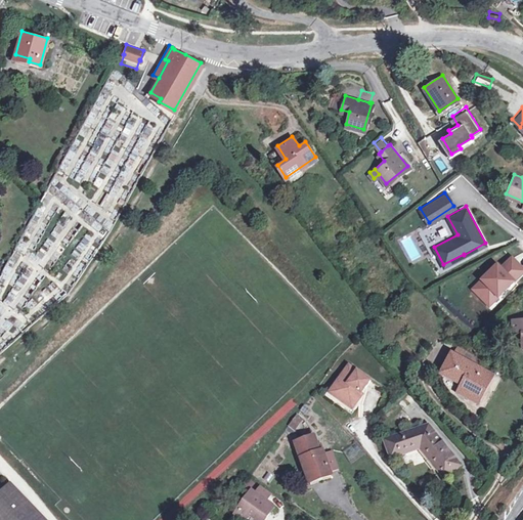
[(434,221),(419,227),(426,245),(441,239),(434,221)]
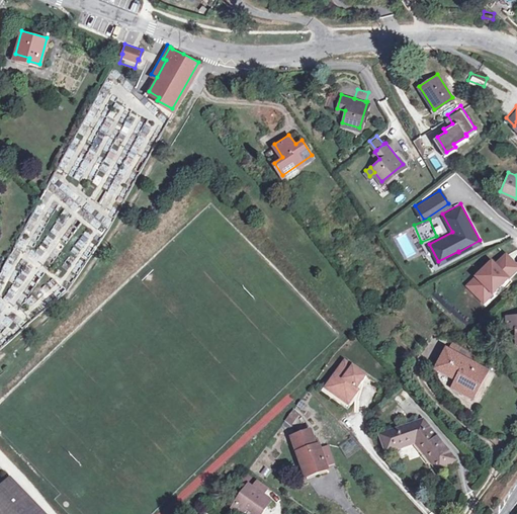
[(495,260),(497,262),(508,252),(506,250),(495,260)]
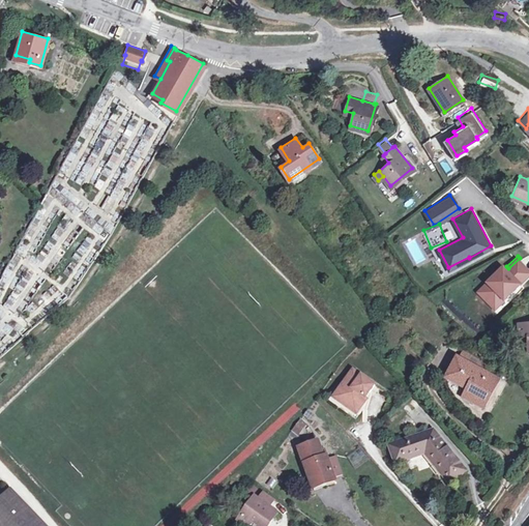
[(503,263),(483,284),(499,299),(528,270),(528,266),(520,258),(508,268),(506,266),(503,263)]
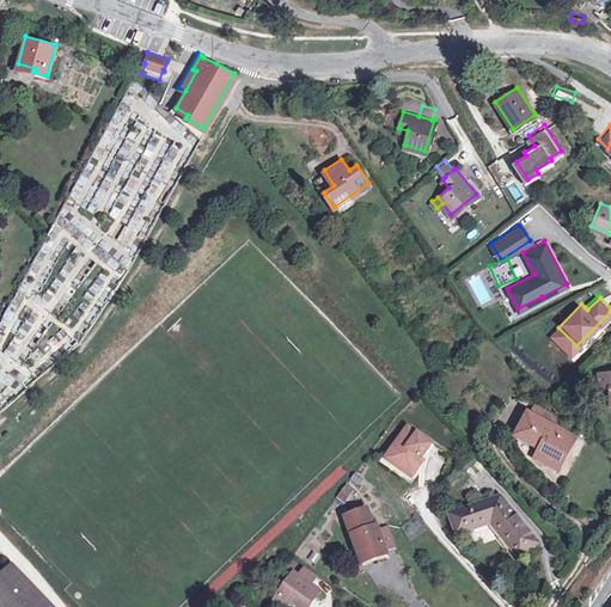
[(558,327),(553,332),(572,351),(576,345),(558,327)]
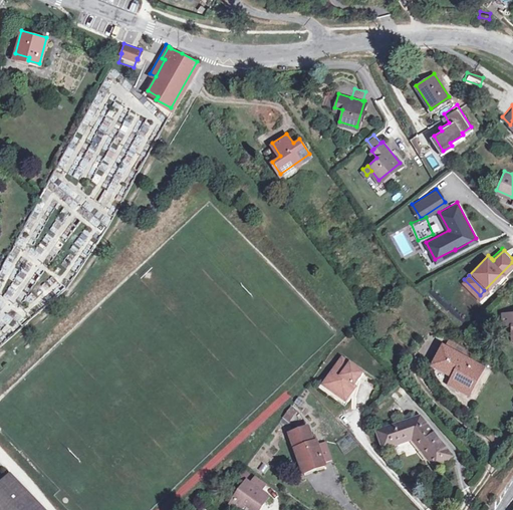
[(512,339),(512,310),(502,311),(503,322),(512,322),(512,339)]
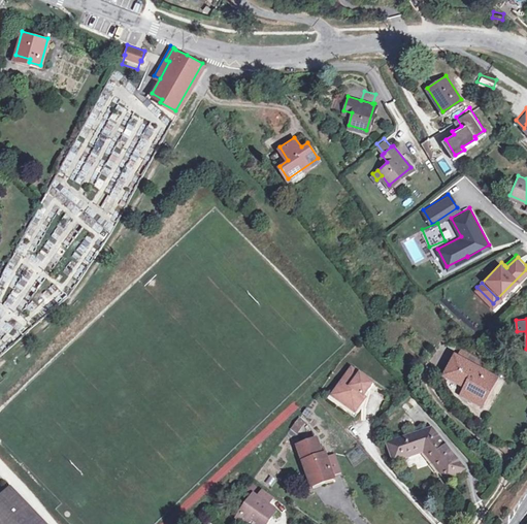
[(456,354),(480,366),(484,359),(460,347),(456,354)]
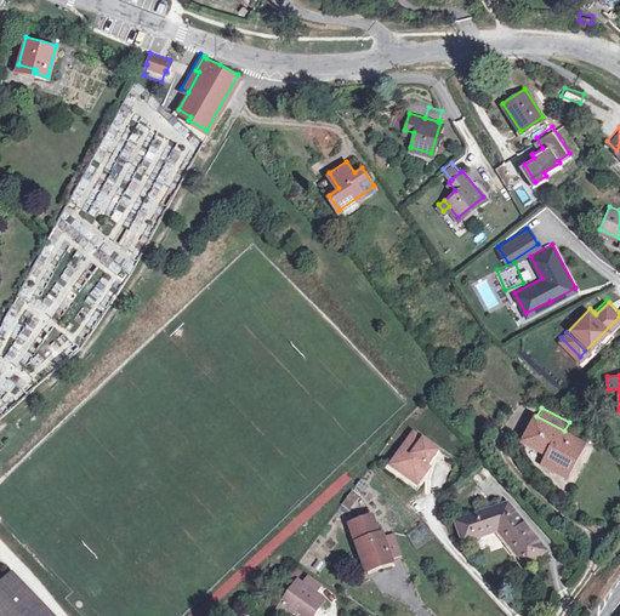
[(522,438),(547,451),(542,461),(566,473),(582,440),(564,431),(536,416),(534,415),(522,438)]
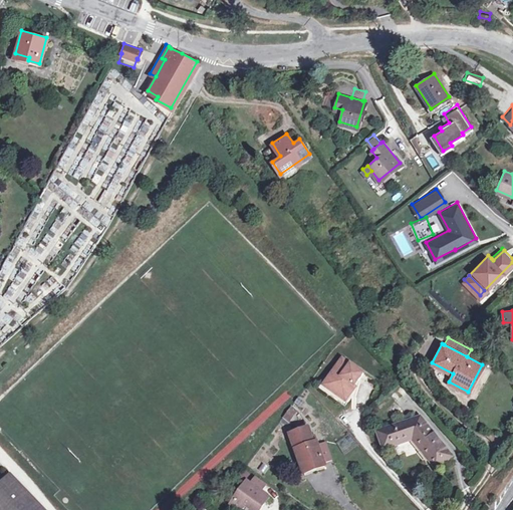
[(322,381),(330,388),(333,384),(347,394),(355,383),(352,380),(355,375),(357,377),(362,369),(341,354),(322,381)]
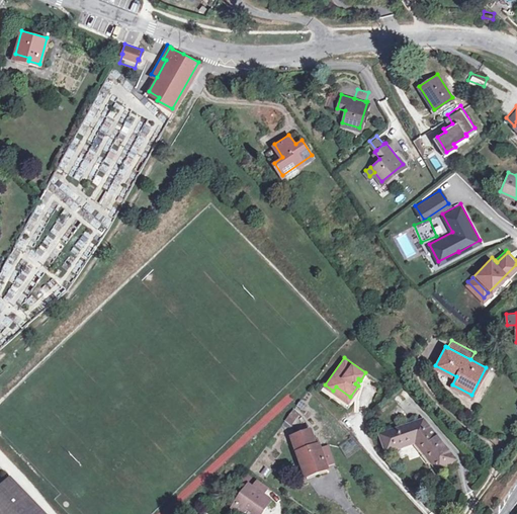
[(336,387),(333,391),(347,401),(350,397),(336,387)]
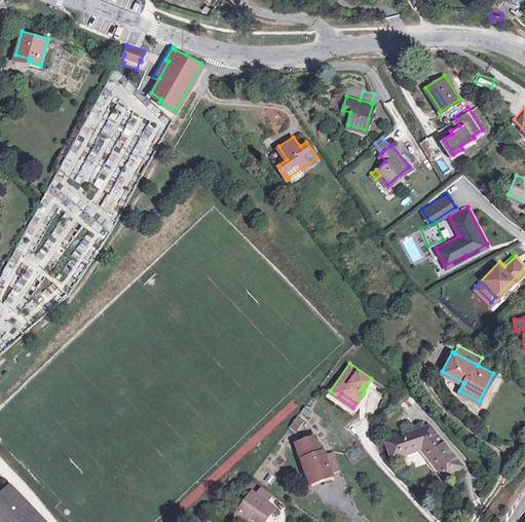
[(303,403),(300,409),(308,414),(312,408),(303,403)]
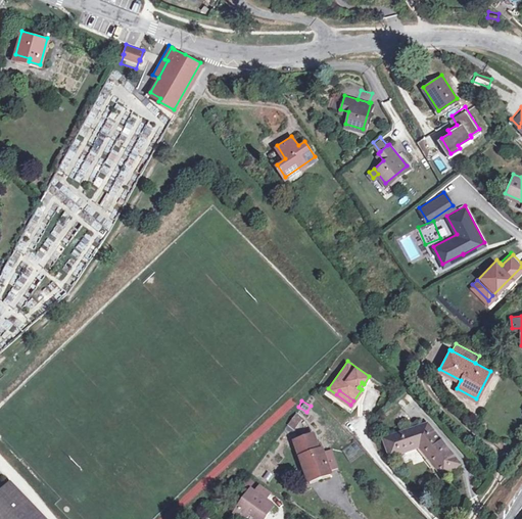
[(301,414),(295,409),(287,420),(292,425),(301,414)]
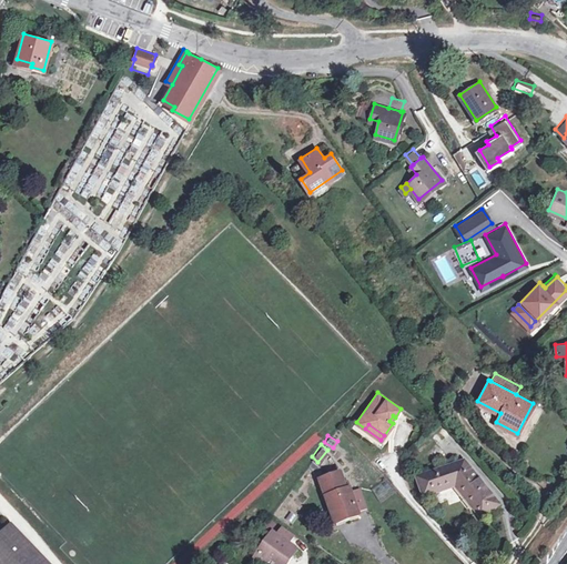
[(464,465),(462,457),(416,474),(423,493),(455,482),(458,480),(476,502),(473,504),(481,513),(498,500),(469,464),(464,465)]
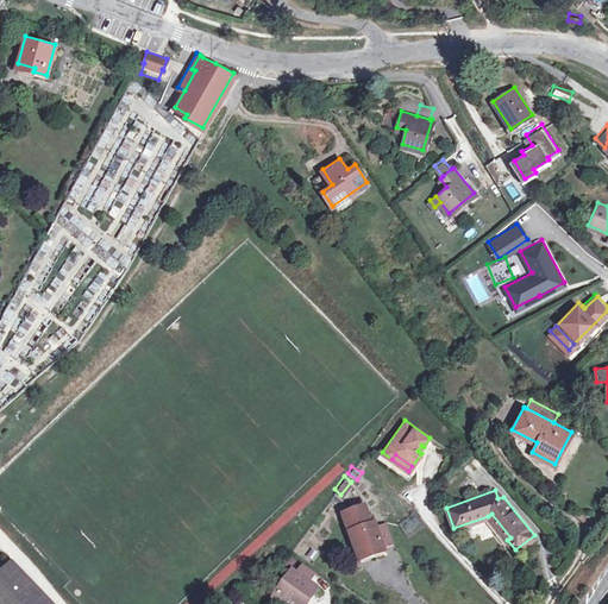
[(368,513),(365,501),(343,509),(359,558),(374,553),(373,551),(384,546),(371,511),(368,513)]
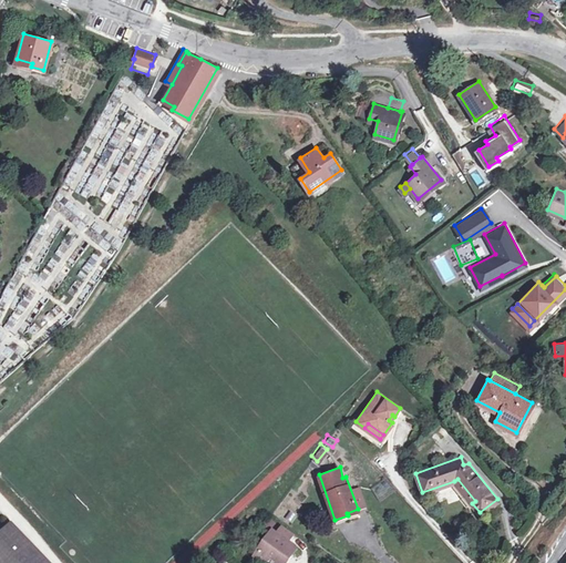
[(458,479),(454,481),(472,503),(475,501),(458,479)]
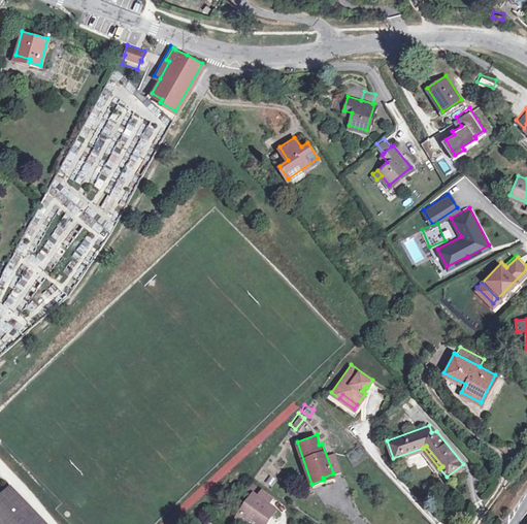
[(43,523),(44,523),(46,522),(9,483),(0,491),(0,523),(43,523)]
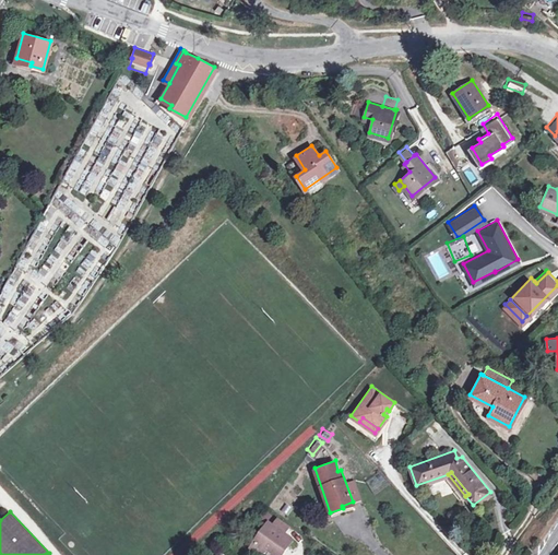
[(275,515),(271,521),(268,519),(264,522),(276,530),(279,527),(282,530),(287,523),(275,515)]
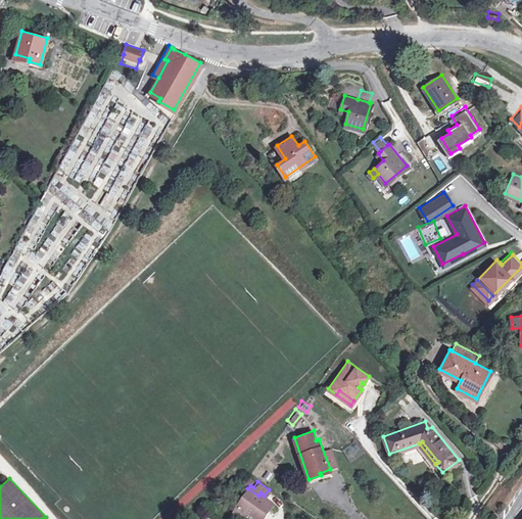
[(264,496),(261,492),(258,496),(247,488),(233,509),(240,514),(247,513),(249,511),(255,515),(257,515),(262,510),(265,509),(267,511),(272,504),(271,501),(264,496)]
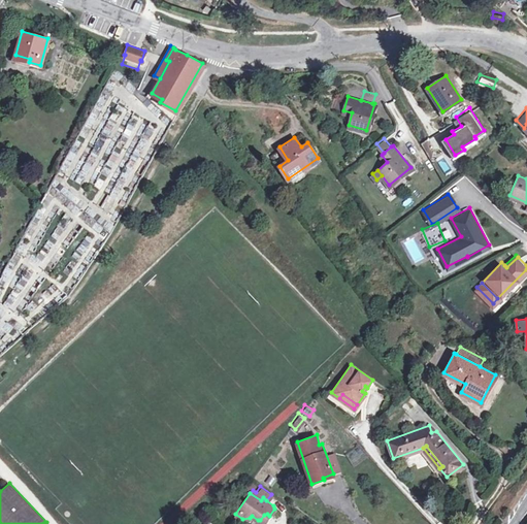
[(260,520),(258,520),(262,523),(264,523),(269,516),(267,514),(264,515),(260,520)]
